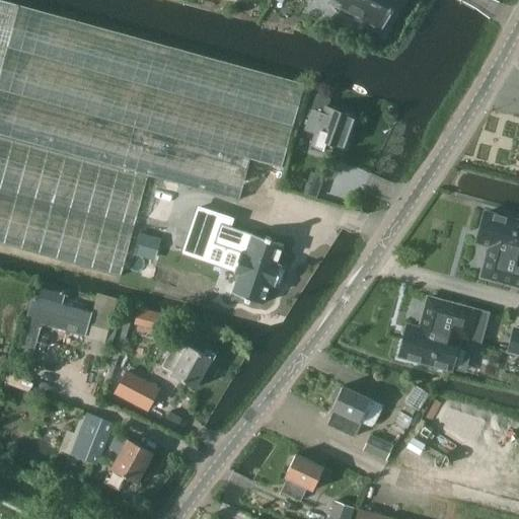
[(0,0),(0,243),(120,278),(147,176),(238,201),(249,158),(281,167),(304,83),(19,5),(0,0)]
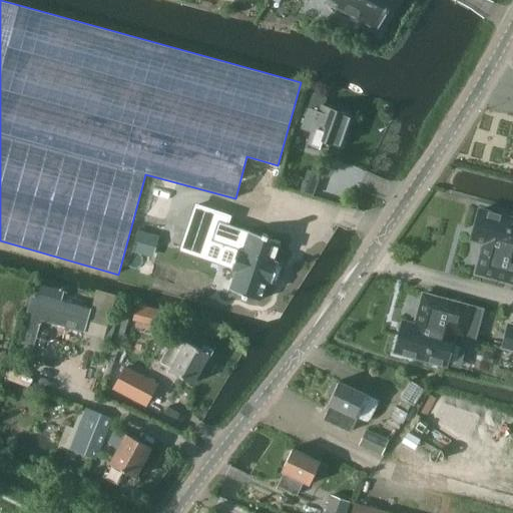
[(378,29),(393,0),(325,0),(344,10),(342,14),(355,21),(357,18),(378,29)]
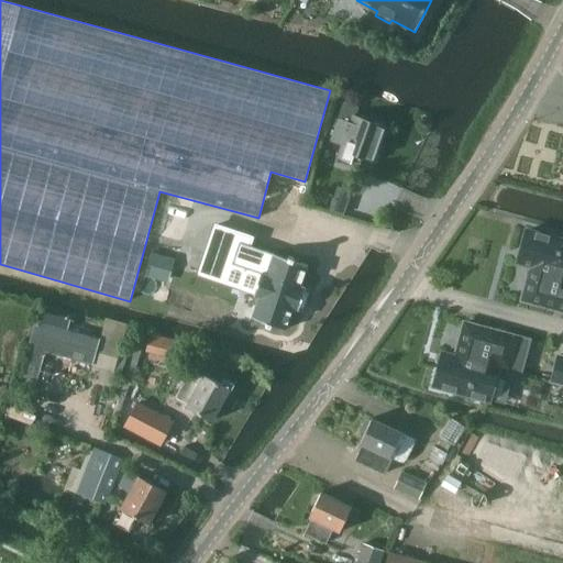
[(377,154),(386,128),(353,116),(356,108),(344,103),(333,133),(345,138),(341,150),(362,156),(365,150),(377,154)]
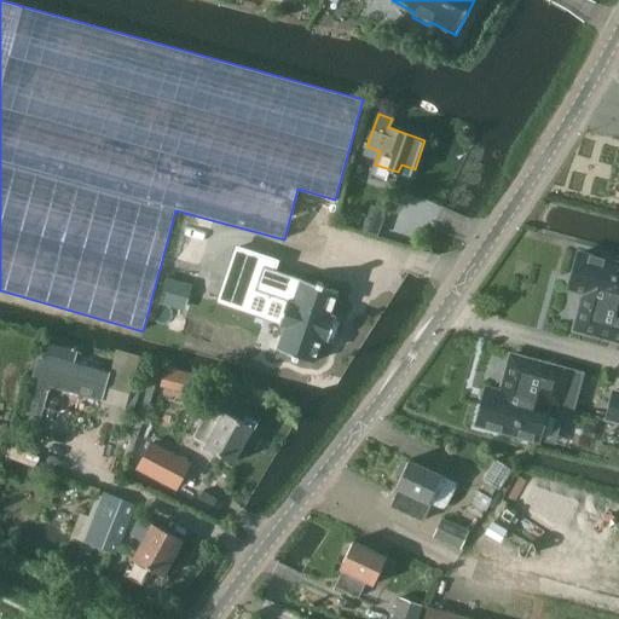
[(236,248),(225,281),(285,301),(278,325),(283,327),(276,350),(291,354),(291,357),(298,359),(298,357),(314,362),(322,340),(328,341),(336,316),(330,314),(339,291),(322,287),(323,284),(317,282),(316,287),(266,270),(270,259),(268,259),(267,260),(238,250),(238,248),(236,248)]
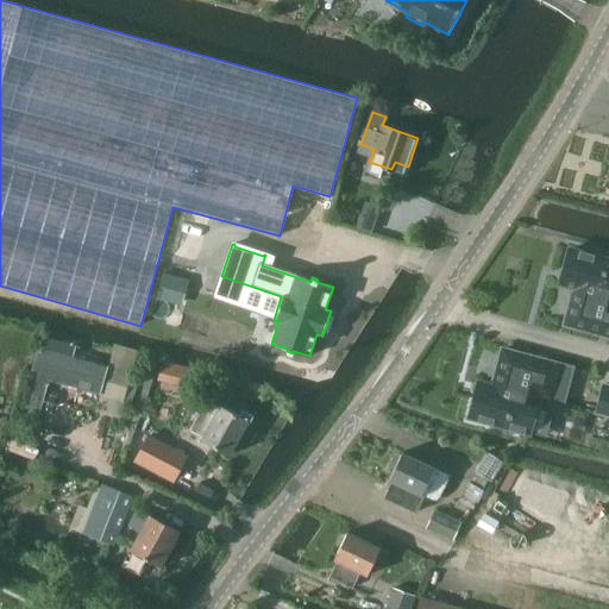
[(564,269),(560,283),(575,287),(573,289),(608,297),(608,256),(591,252),(591,255),(570,249),(569,252),(566,252),(562,269),(564,269)]
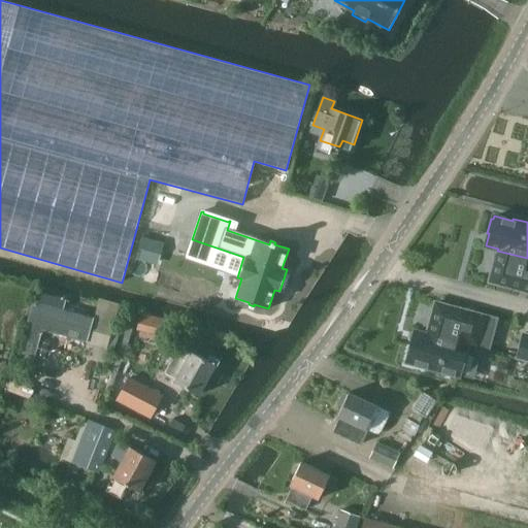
[(142,237),(136,260),(158,265),(164,242),(142,237)]
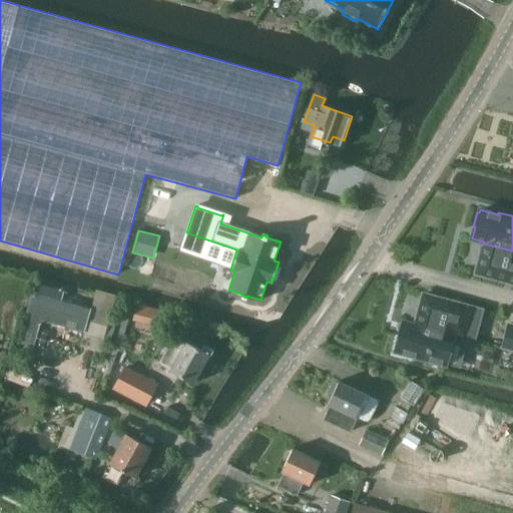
[(512,250),(483,243),(475,273),(512,283),(512,250)]
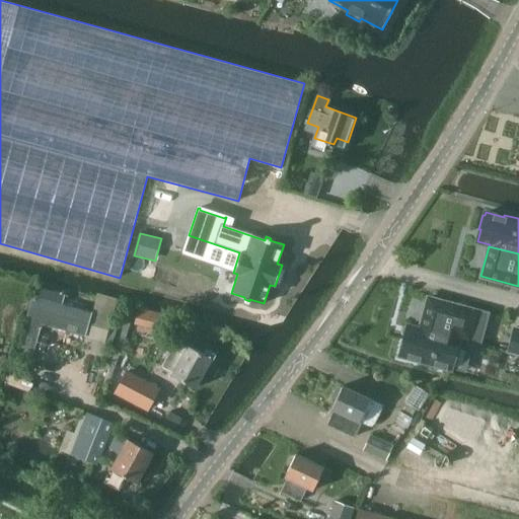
[(139,266),(136,275),(183,288),(186,279),(139,266)]
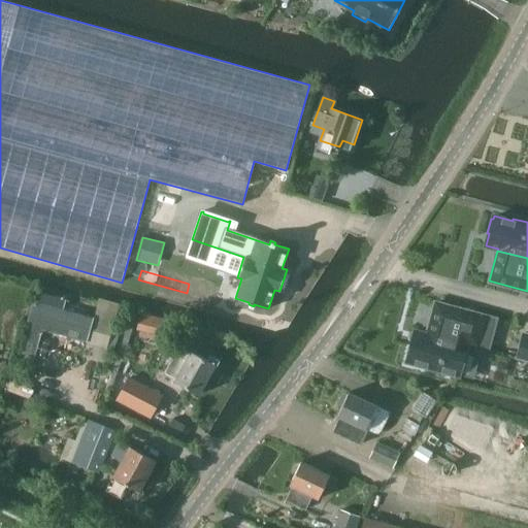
[(36,292),(34,301),(61,308),(64,300),(36,292)]
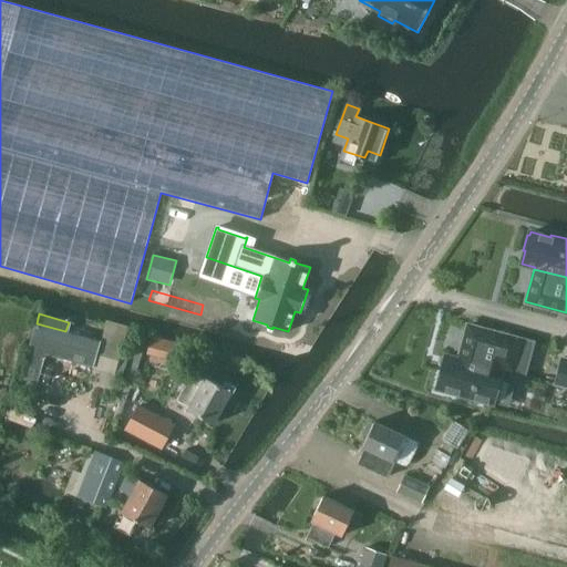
[(45,354),(71,361),(94,368),(101,341),(65,331),(37,323),(35,323),(28,350),(20,379),(38,384),(45,354)]
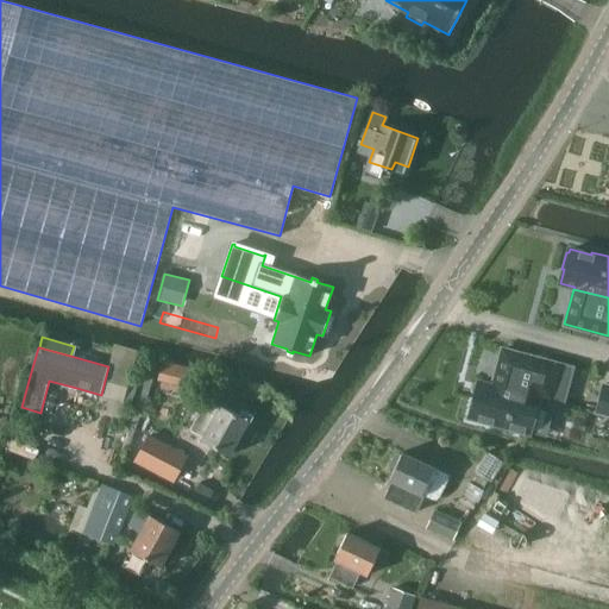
[(502,349),(493,384),(554,401),(562,403),(571,368),(502,349)]
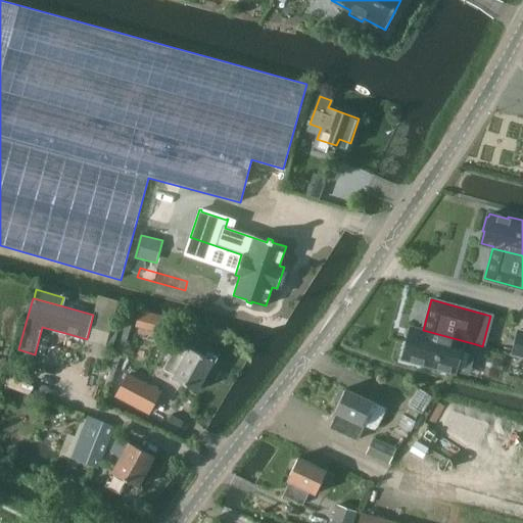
[(411,328),(402,358),(422,363),(422,366),(437,370),(438,368),(454,372),(460,348),(474,352),(476,344),(423,330),(422,331),(411,328)]
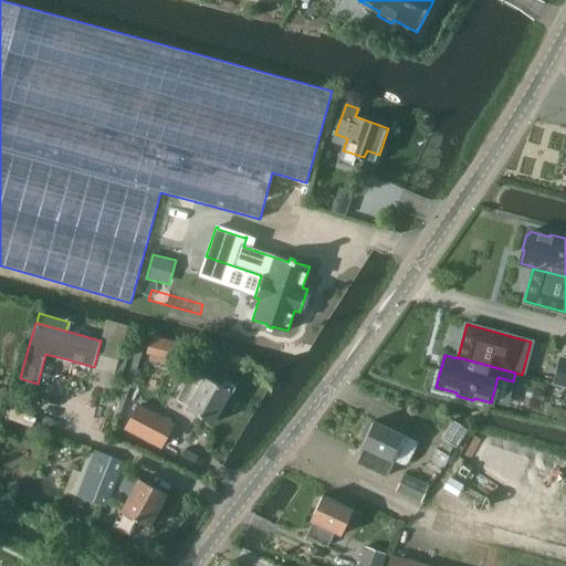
[(565,359),(554,356),(546,381),(565,387),(565,359)]
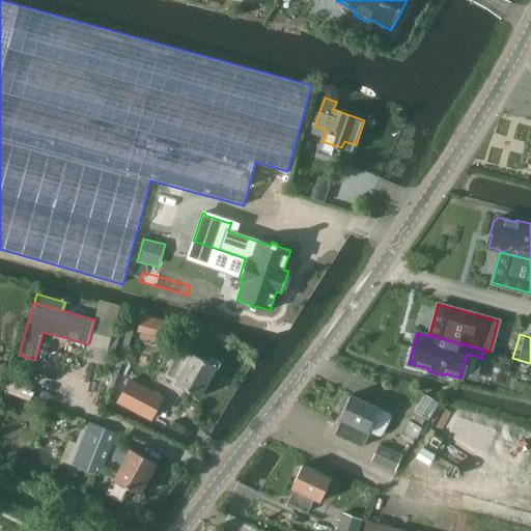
[(175,384),(200,396),(217,367),(192,354),(192,355),(184,351),(179,359),(175,357),(166,374),(176,381),(175,384)]
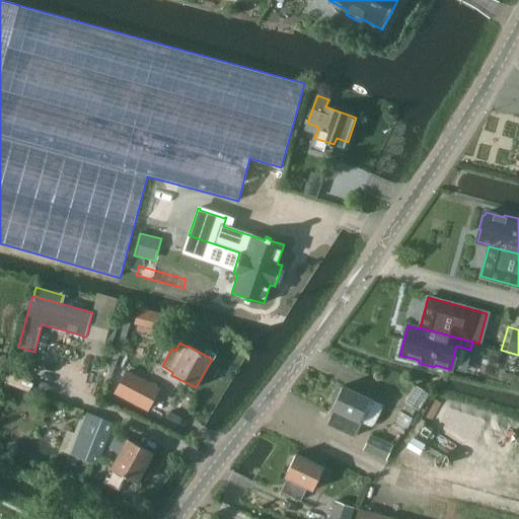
[(353,436),(359,422),(366,425),(367,425),(369,425),(371,425),(373,424),(374,423),(382,404),(342,385),(341,387),(340,386),(337,387),(331,398),(332,401),(334,402),(330,410),(336,412),(328,425),(353,436)]
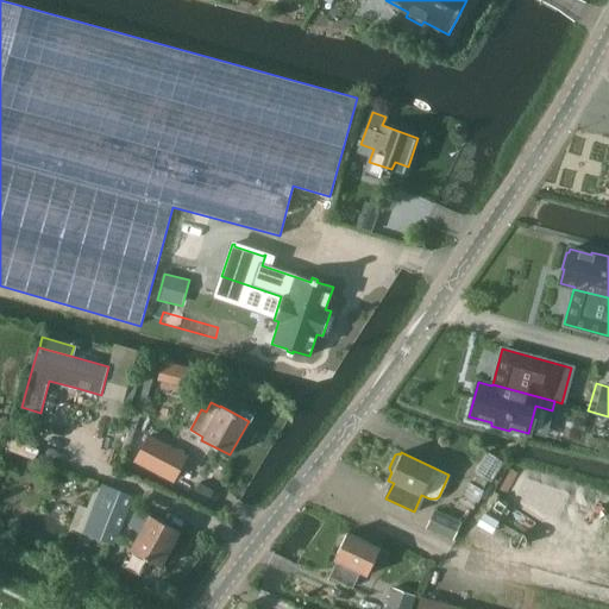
[(488,452),(475,472),(479,475),(473,484),(483,490),(489,481),(491,482),(504,462),(488,452)]
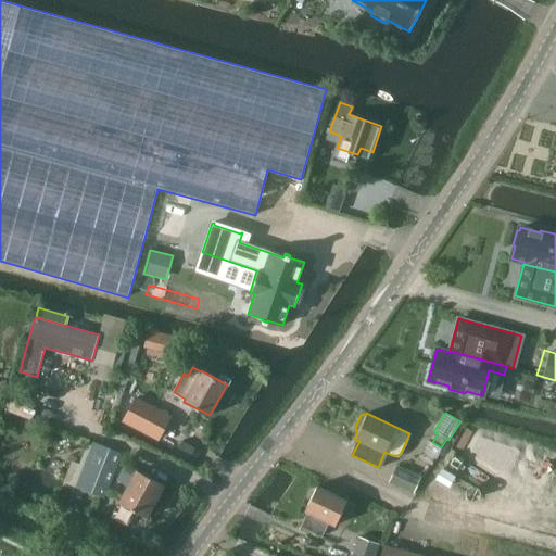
[(459,427),(445,457),(464,466),(477,436),(459,427)]
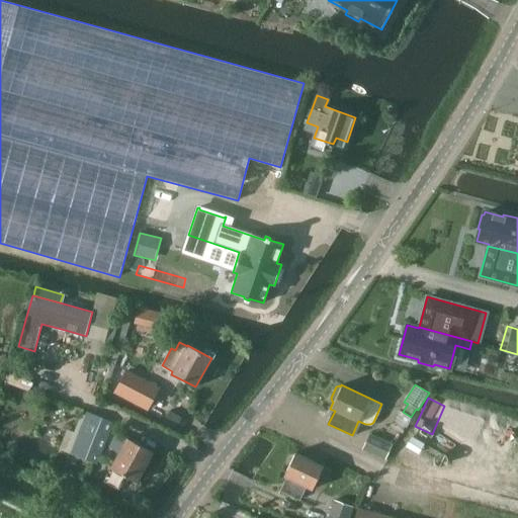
[(89,415),(74,452),(96,461),(111,424),(89,415)]
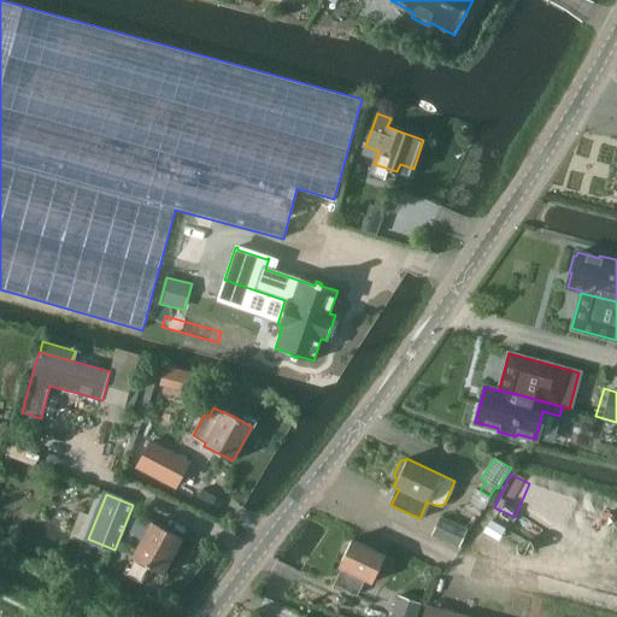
[(459,547),(468,529),(441,517),(433,535),(459,547)]
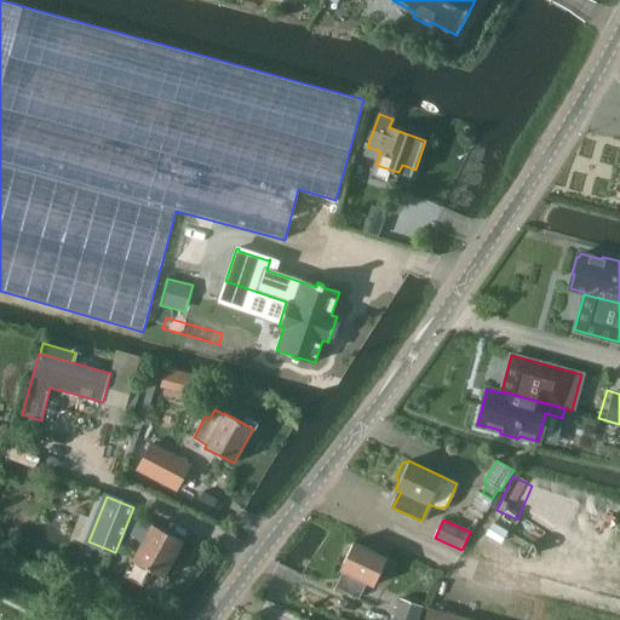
[(126,575),(142,583),(149,569),(164,577),(182,541),(151,526),(132,561),(133,561),(126,575)]
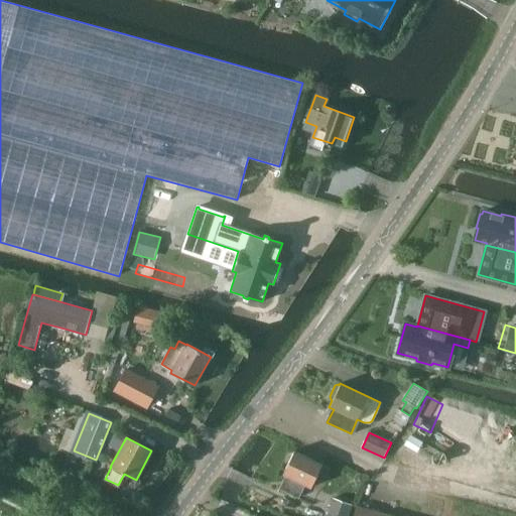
[(279,488),(299,497),(304,485),(310,488),(320,464),(292,452),(282,475),(284,476),(279,488)]
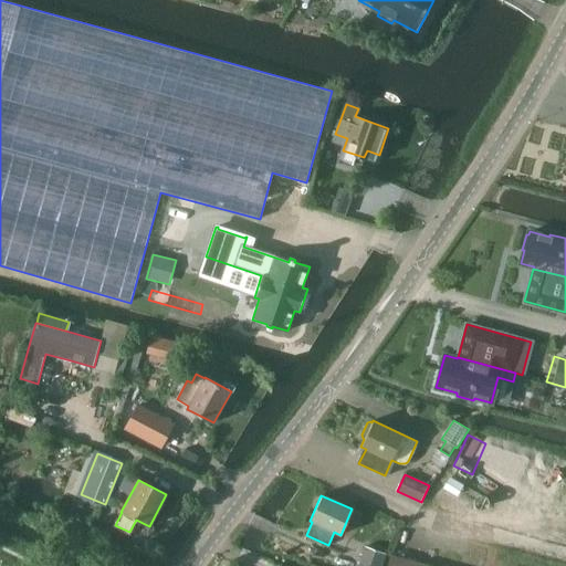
[(365,546),(357,565),(380,565),(385,554),(365,546)]
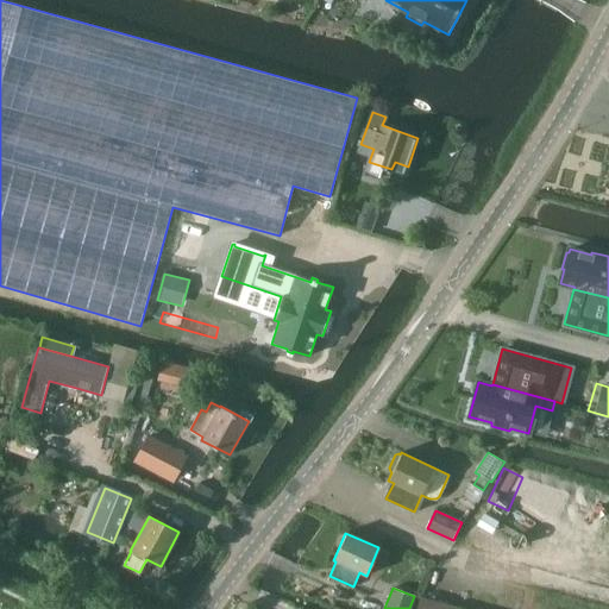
[(463,608),(421,597),(416,608),(463,608)]
